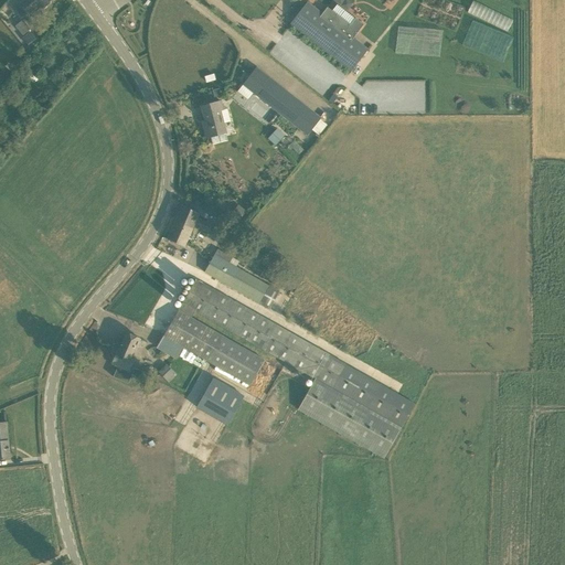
[(42,9),(52,0),(24,0),(20,4),(23,9),(29,14),(40,6),(42,9)]
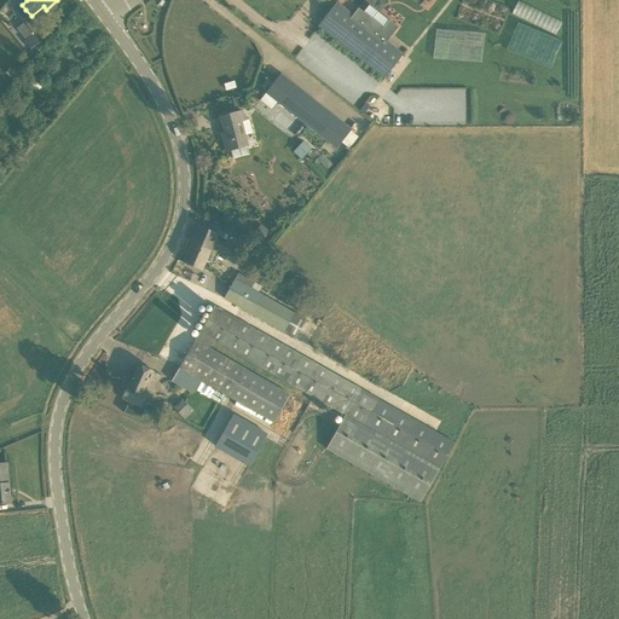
[(534,23),(541,11),(519,0),(513,12),(534,23)]
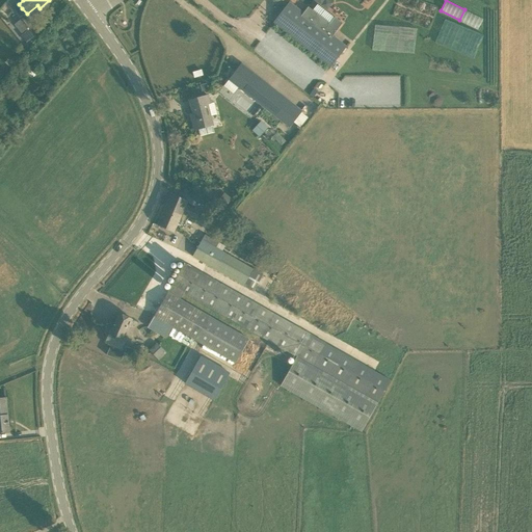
[(289,2),(273,23),(330,67),(346,47),(289,2)]
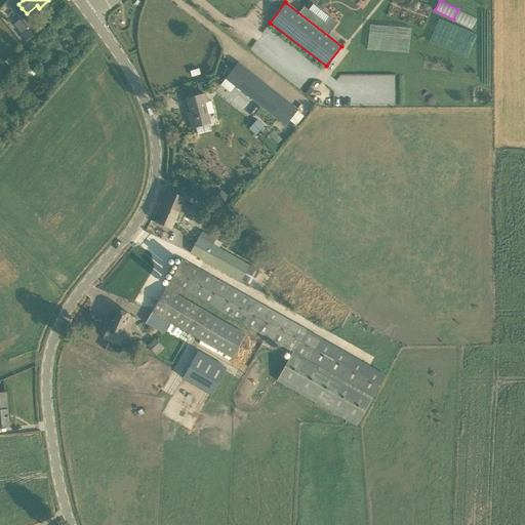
[(22,32),(28,28),(21,18),(14,24),(22,32)]
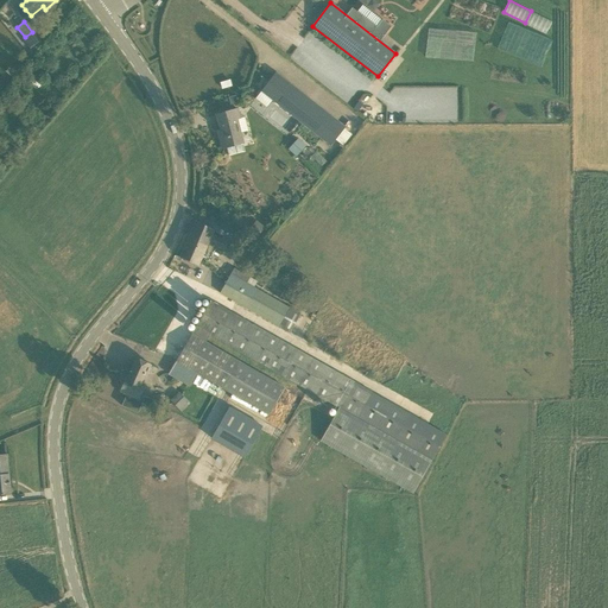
[(474,52),(476,31),(429,27),(428,35),(435,35),(435,43),(426,43),(425,56),(466,59),(467,52),(474,52)]
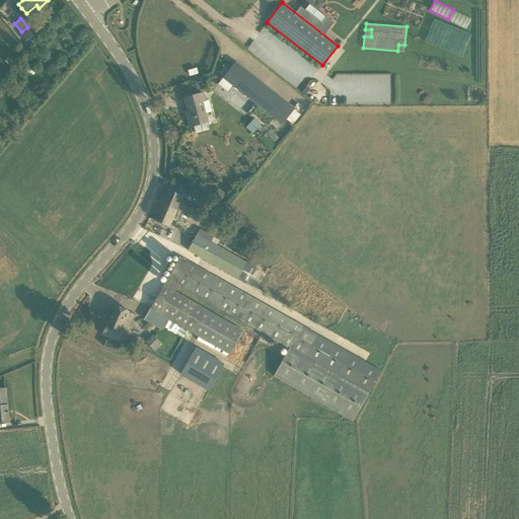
[(27,29),(20,34),(25,42),(32,36),(27,29)]
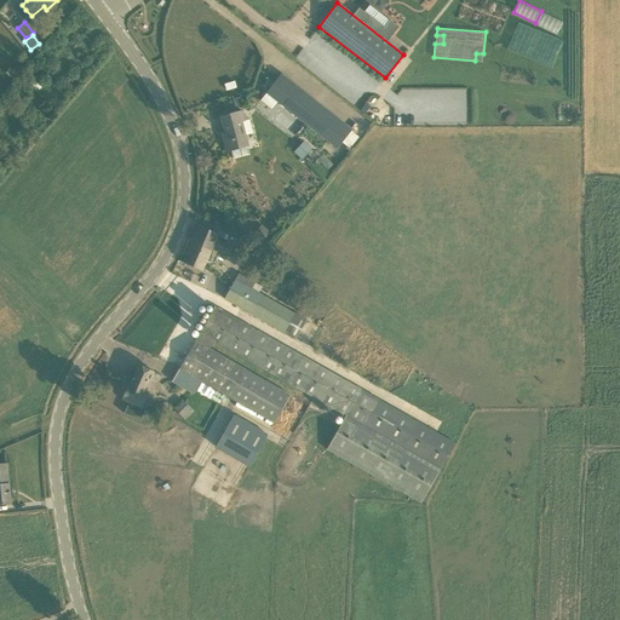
[(11,65),(5,72),(11,78),(17,72),(11,65)]
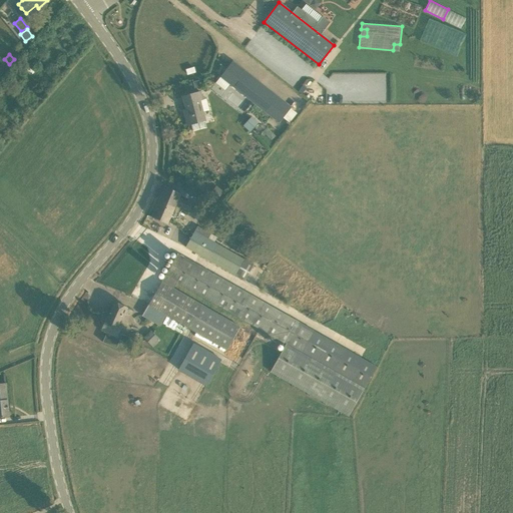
[(220,77),(228,83),(279,122),(292,107),(232,61),(220,77)]
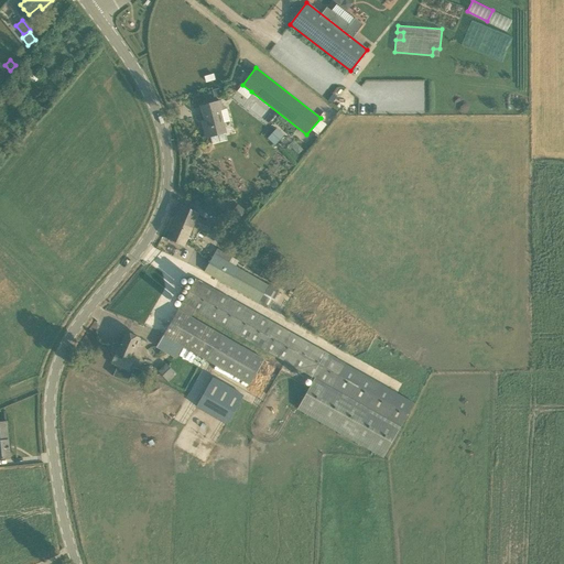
[(220,101),(201,106),(206,125),(203,126),(206,138),(210,137),(212,144),(226,140),(225,133),(226,132),(219,110),(223,109),(220,101)]
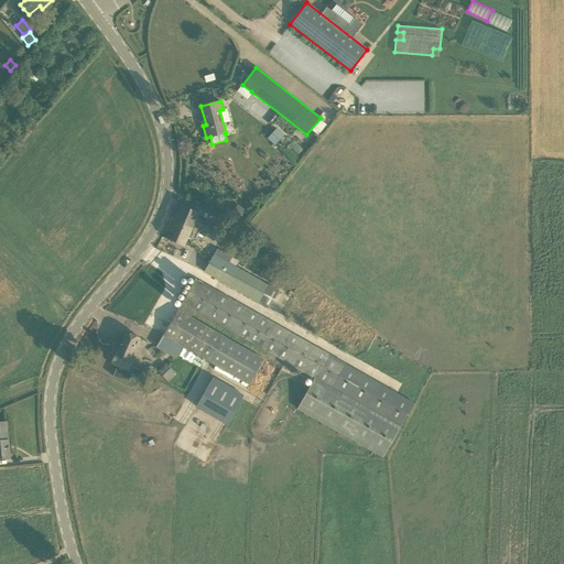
[(277,128),(267,139),(274,145),(284,134),(277,128)]
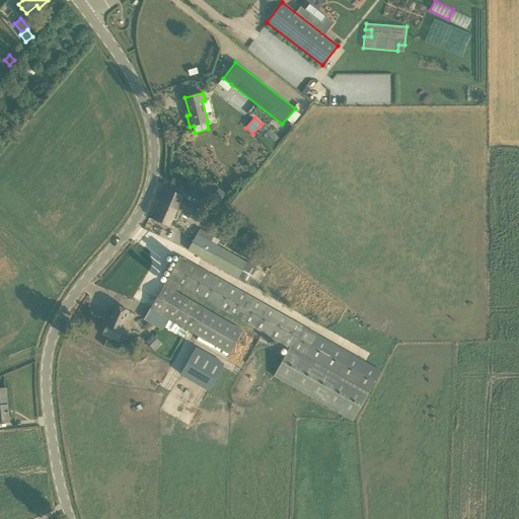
[(167,189),(162,201),(170,205),(168,210),(175,213),(174,214),(179,216),(182,209),(192,213),(195,207),(180,201),(182,196),(167,189)]
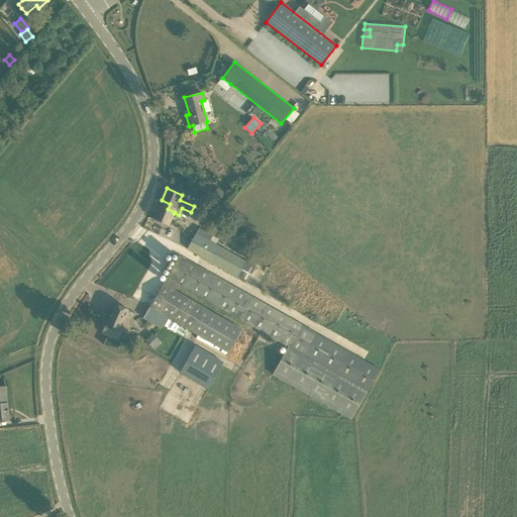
[(217,188),(211,196),(218,202),(225,193),(217,188)]
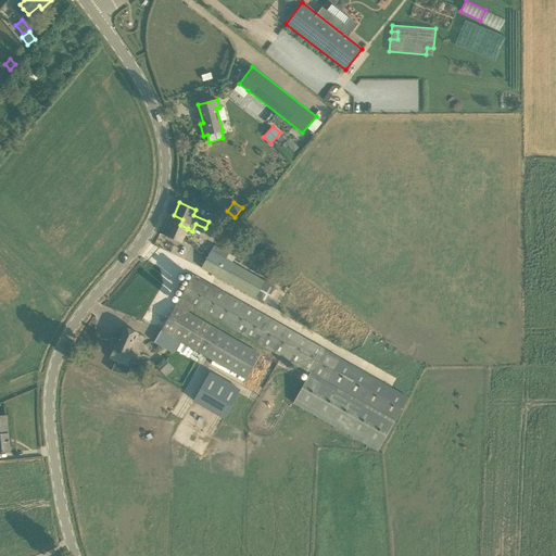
[(182,219),(174,215),(164,236),(181,243),(187,229),(188,228),(180,225),(182,219)]
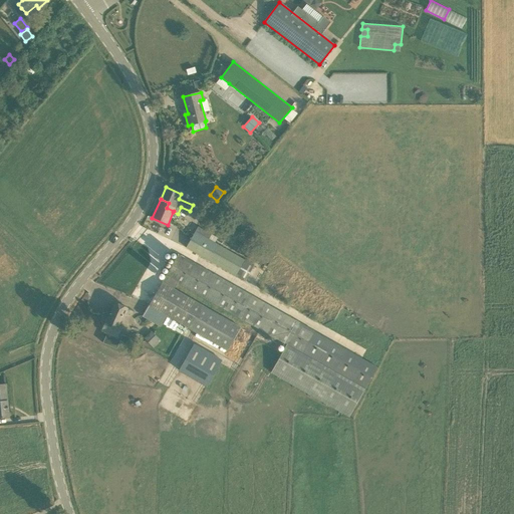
[(190,240),(210,251),(214,243),(217,238),(198,227),(195,232),(190,240)]
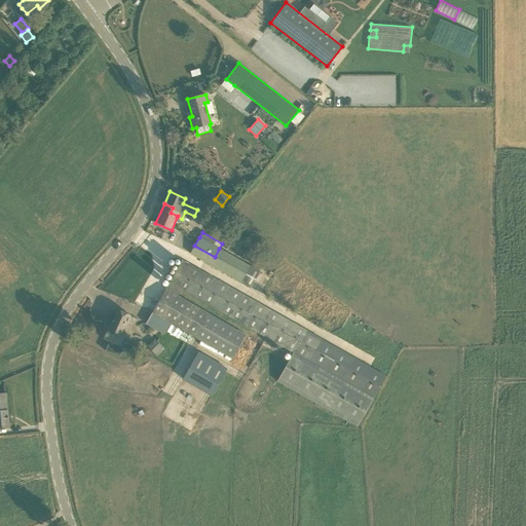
[(251,266),(219,249),(215,257),(194,246),(190,254),(241,283),(251,266)]
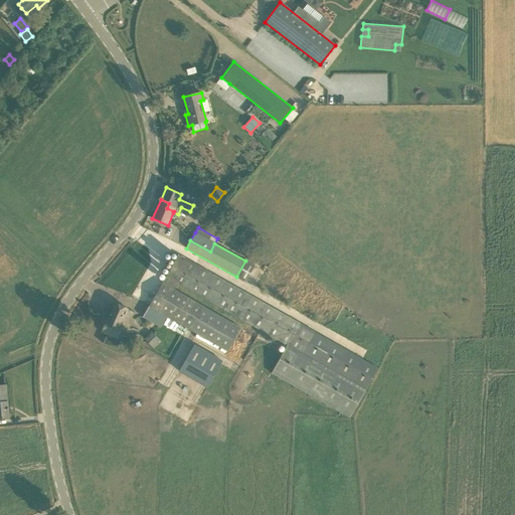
[(346,350),(181,258),(178,255),(162,283),(143,316),(161,327),(167,317),(227,351),(240,329),(174,290),(177,283),(288,345),(272,374),(349,418),(377,368),(346,350)]
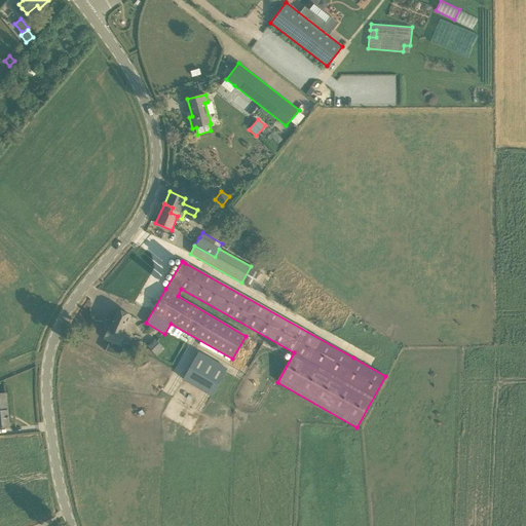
[(251,266),(241,283),(252,288),(260,272),(251,266)]
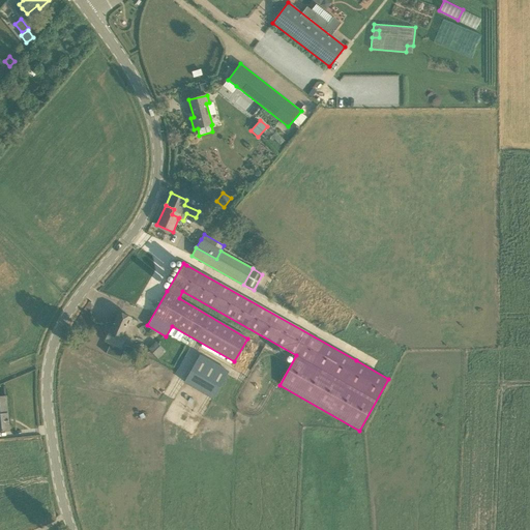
[(110,329),(105,342),(110,344),(106,354),(120,360),(126,345),(122,344),(126,336),(121,334),(125,325),(127,326),(131,318),(119,312),(111,329),(110,329)]
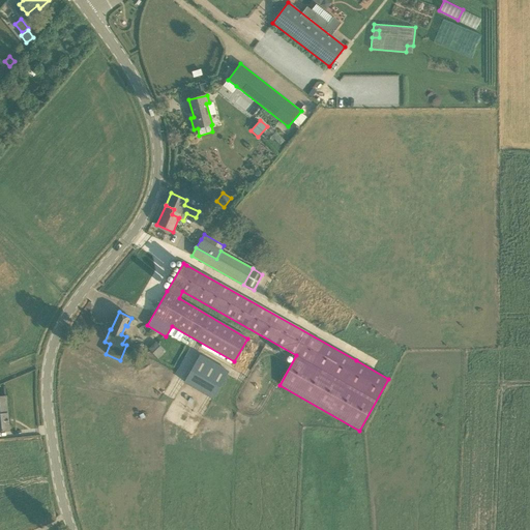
[(166,351),(155,341),(148,348),(158,358),(166,351)]
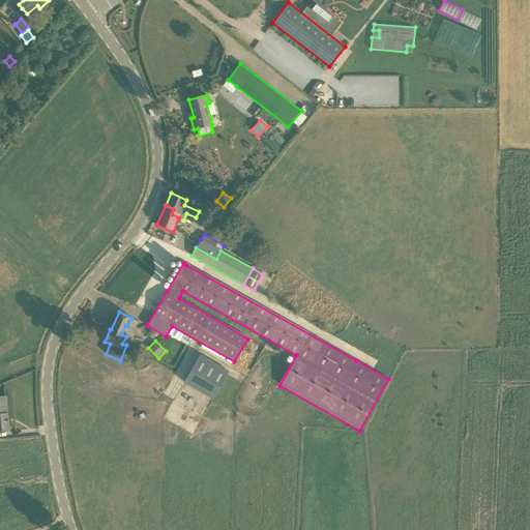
[(203,354),(186,382),(216,400),(232,372),(203,354)]
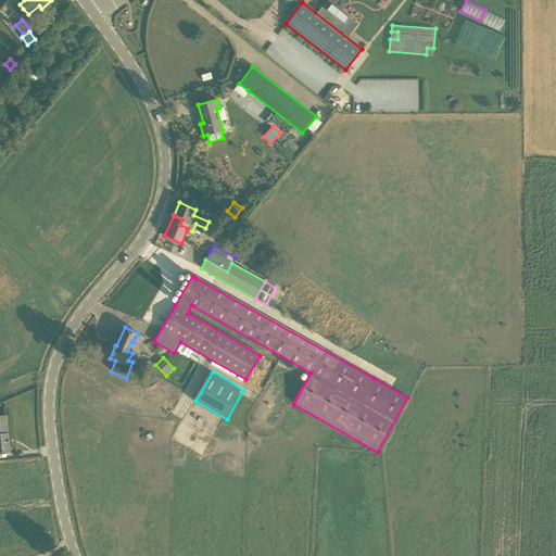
[(0,452),(10,452),(5,415),(0,415),(0,452)]
